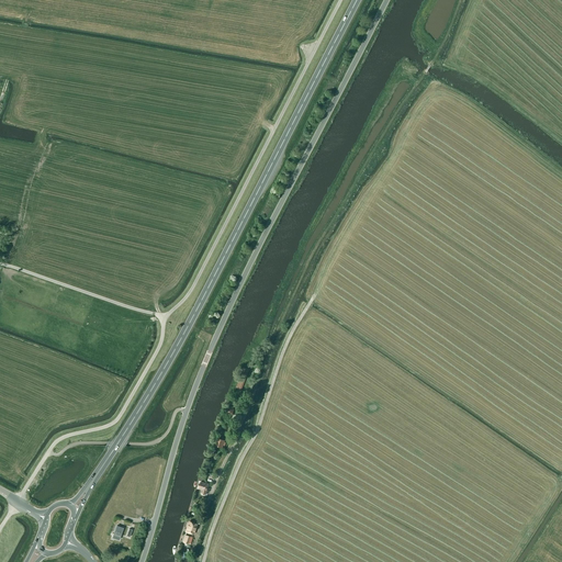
[(236,389),(242,391),(249,370),(245,368),(236,389)]
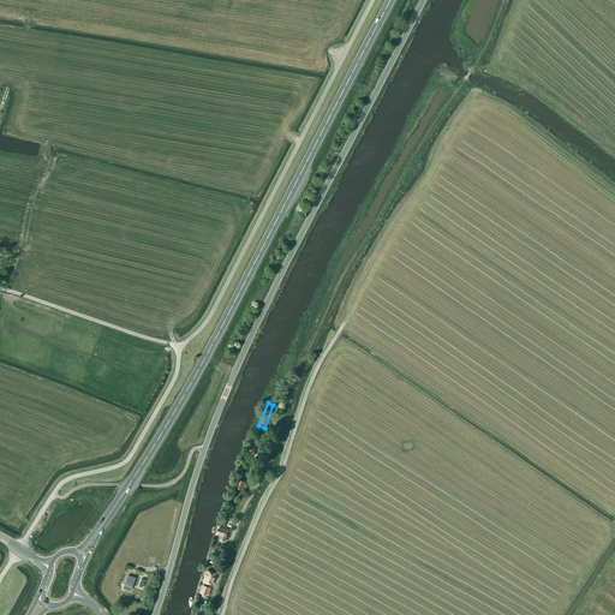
[(254,455),(256,448),(249,445),(246,452),(254,455)]
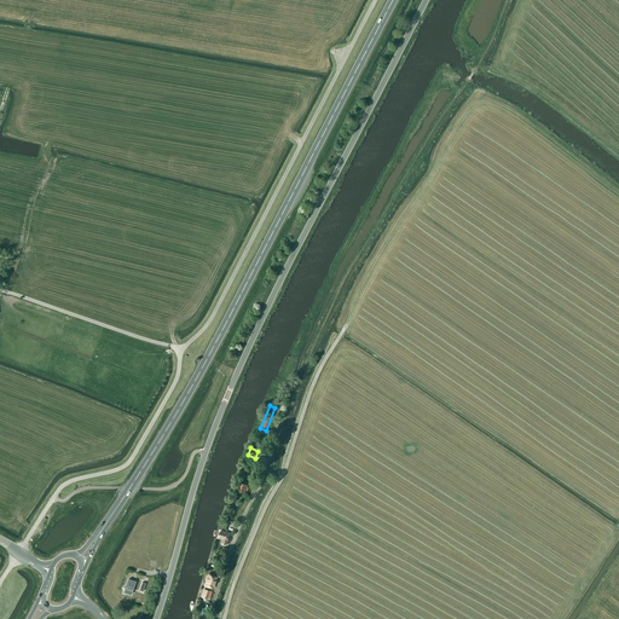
[(237,492),(244,495),(246,491),(248,491),(249,489),(247,487),(248,486),(241,482),(237,492)]
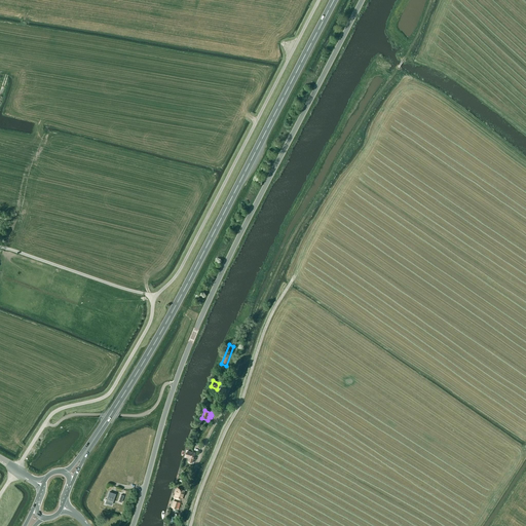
[(186,457),(189,458),(189,459),(188,462),(189,462),(190,463),(191,463),(192,463),(195,454),(187,452),(186,453),(186,454),(186,455),(186,456),(186,457)]
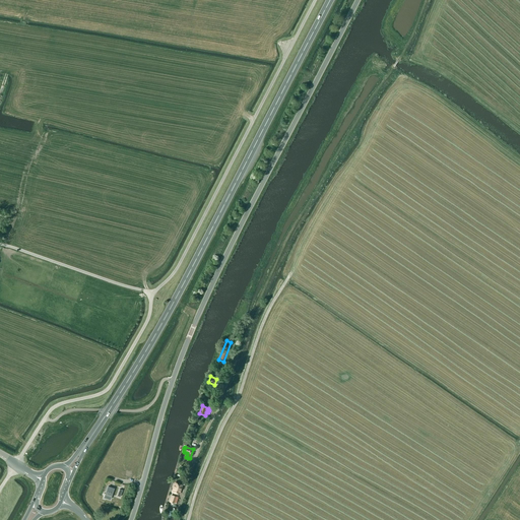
[(179,495),(182,485),(180,484),(175,483),(173,490),(172,493),(179,495)]
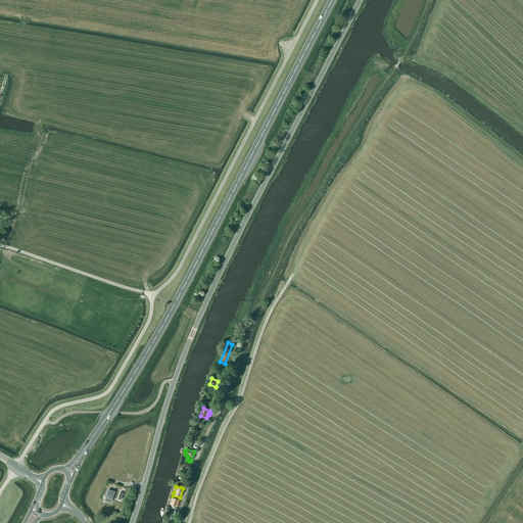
[(108,490),(105,501),(110,503),(114,492),(108,490)]
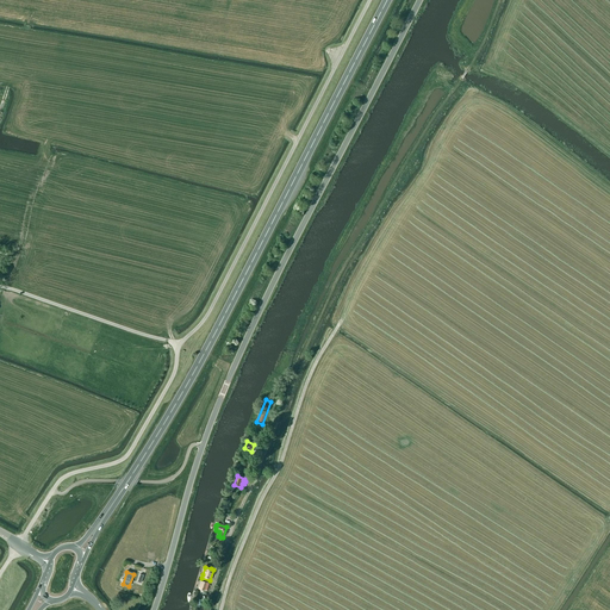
[(206,591),(209,584),(201,582),(199,589),(206,591)]
